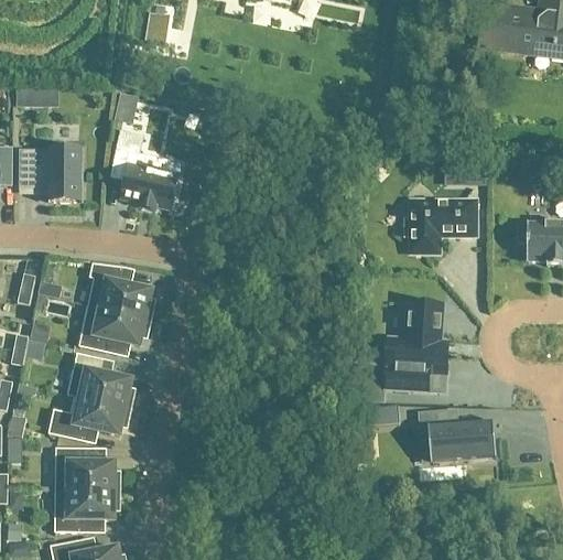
[(539,0),(538,10),(475,2),(469,45),(562,57),(562,0),(539,0)]
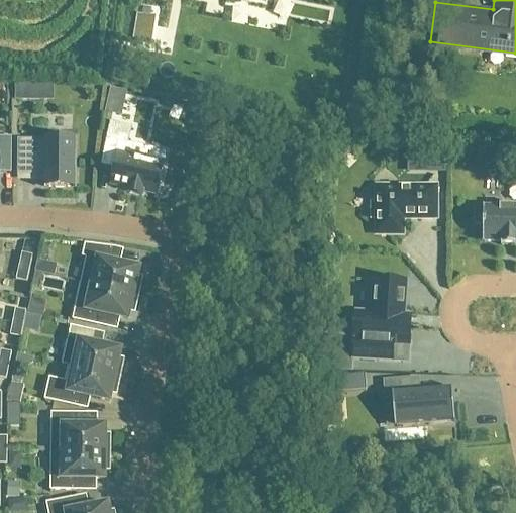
[(29,95),(29,79),(16,79),(16,95),(29,95)]
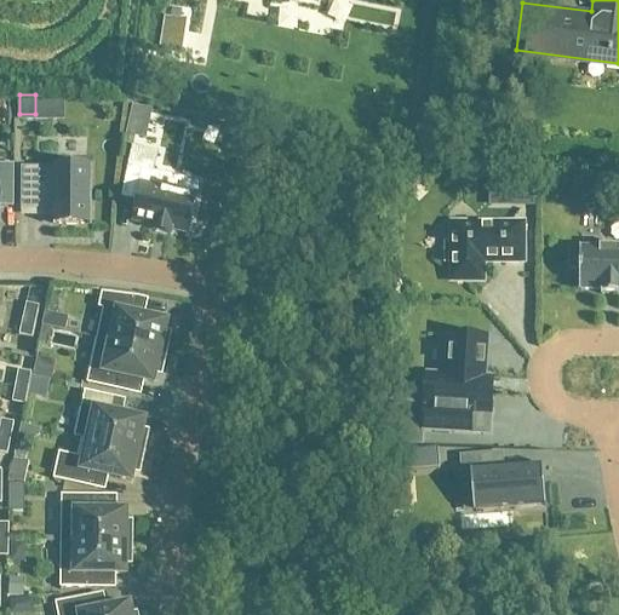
[(0,201),(12,202),(13,160),(0,159),(0,201)]
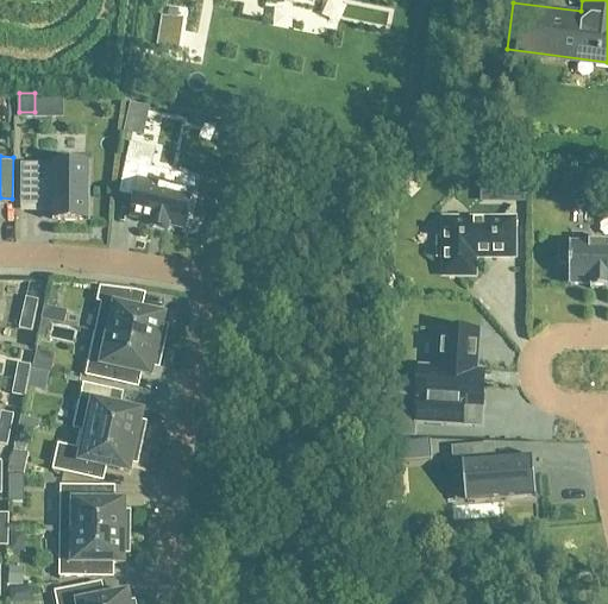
[(133,193),(130,212),(151,216),(150,221),(167,225),(168,220),(183,224),(192,187),(179,183),(180,182),(175,181),(174,182),(146,176),(150,163),(125,158),(118,189),(133,193)]
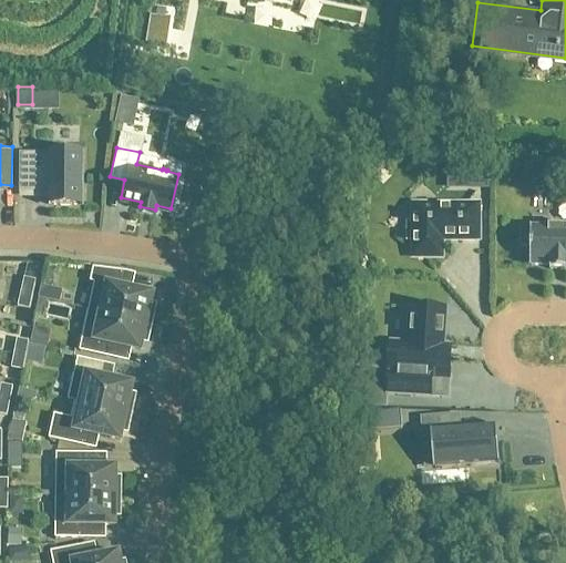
[(48,201),(81,201),(81,149),(19,149),(19,187),(48,187),(48,201)]
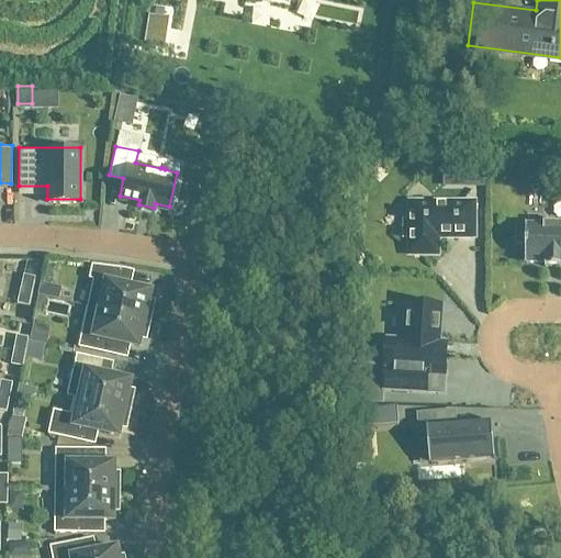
[(473,233),(473,198),(408,198),(408,216),(403,216),(403,233),(408,233),(408,250),(437,250),(437,233),(473,233)]
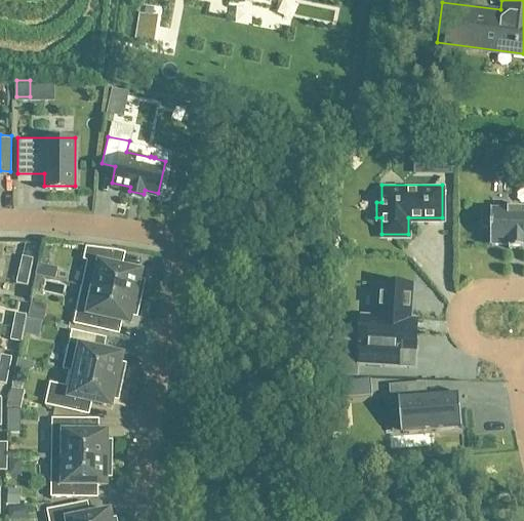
[(482,207),(482,224),(489,224),(489,242),(508,242),(508,245),(523,245),(523,205),(490,205),(490,207),(482,207)]
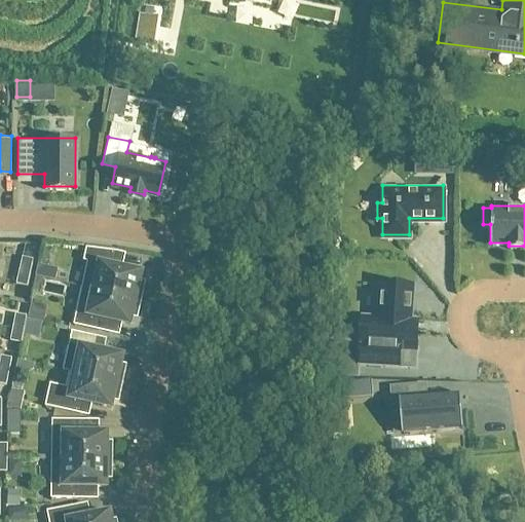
[(81,283),(140,296),(143,278),(139,278),(141,269),(113,262),(116,248),(85,245),(82,257),(86,258),(81,283)]
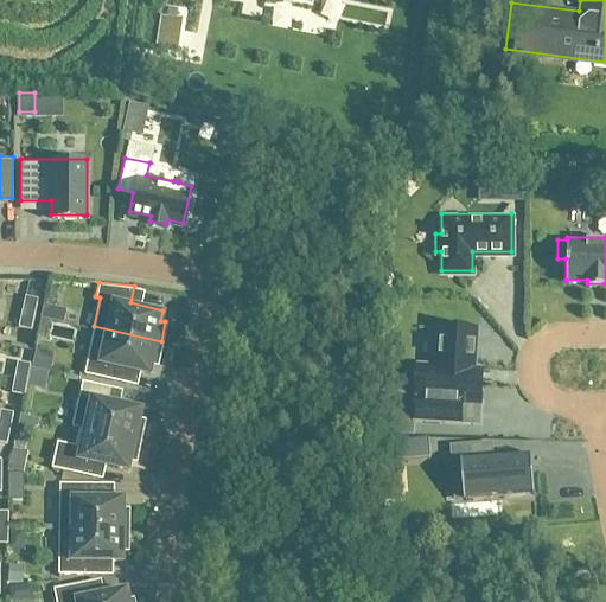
[(38,295),(25,293),(18,324),(31,326),(38,295)]
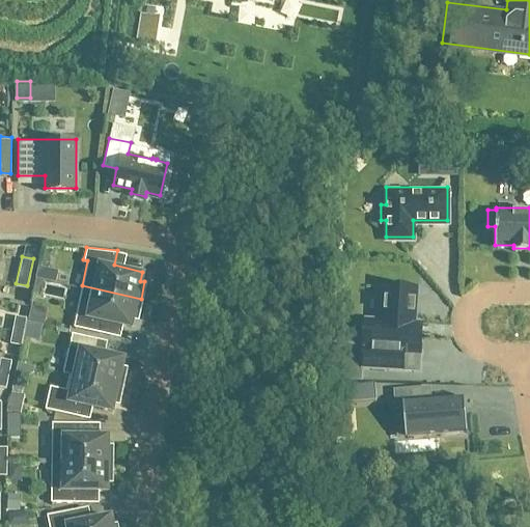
[(35,276),(43,277),(55,279),(57,268),(37,264),(35,276)]
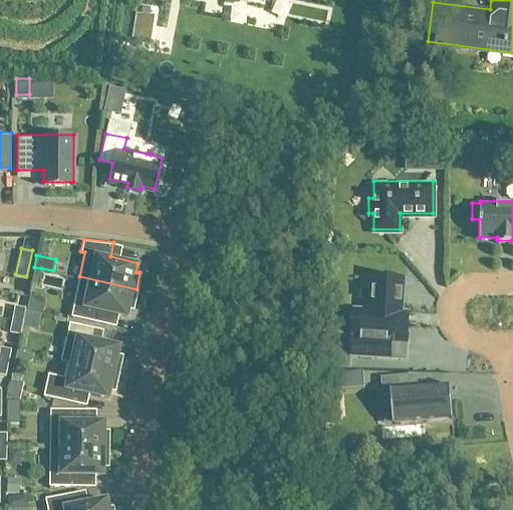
[(41,268),(34,267),(31,279),(38,281),(41,268)]
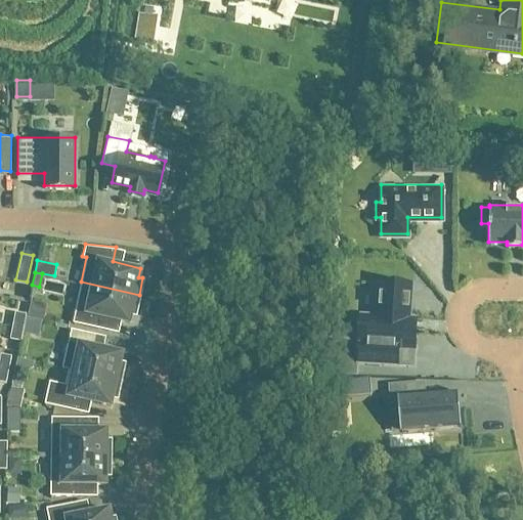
[(359,311),(356,360),(396,362),(397,346),(413,347),(416,315),(409,314),(411,280),(378,278),(376,312),(359,311)]
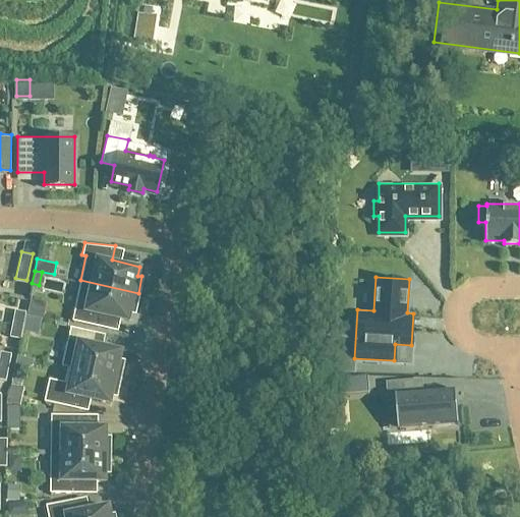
[(138,293),(80,280),(72,319),(98,324),(100,311),(128,319),(130,309),(134,310),(138,293)]
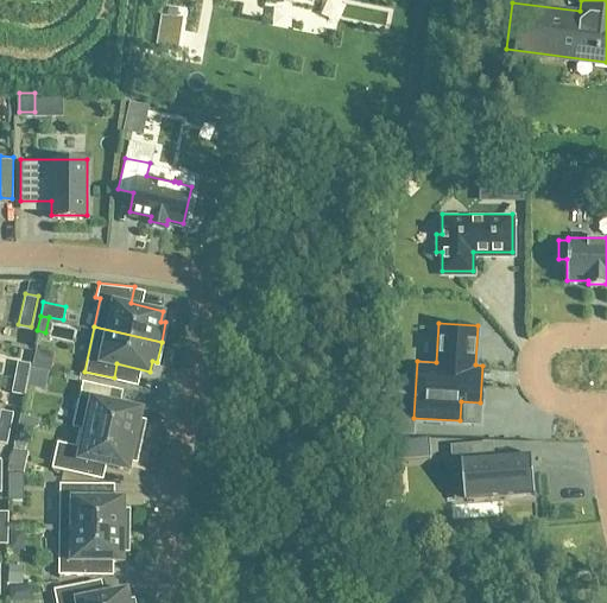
[(30,361),(17,357),(11,389),(24,392),(30,361)]
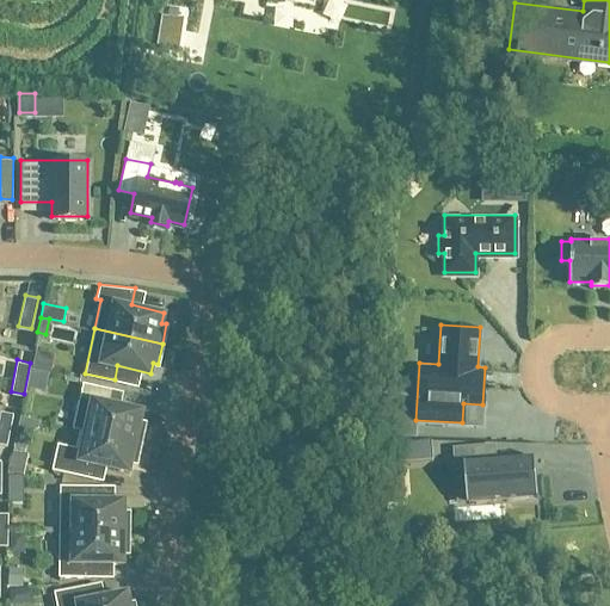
[(73,426),(140,440),(145,421),(140,420),(142,409),(109,402),(112,388),(82,381),(73,426)]
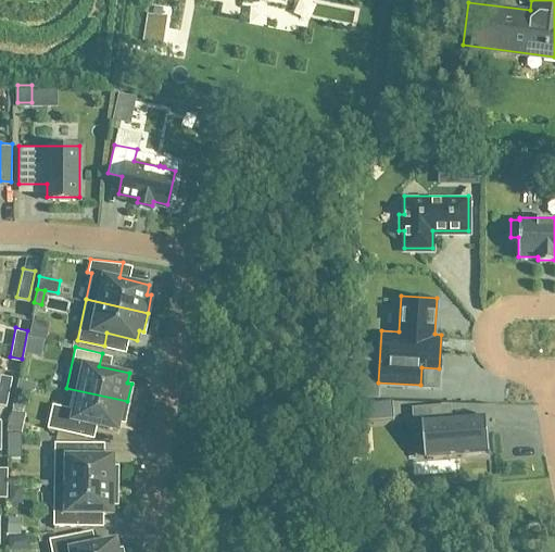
[(0,401),(5,403),(12,375),(0,372),(0,401)]
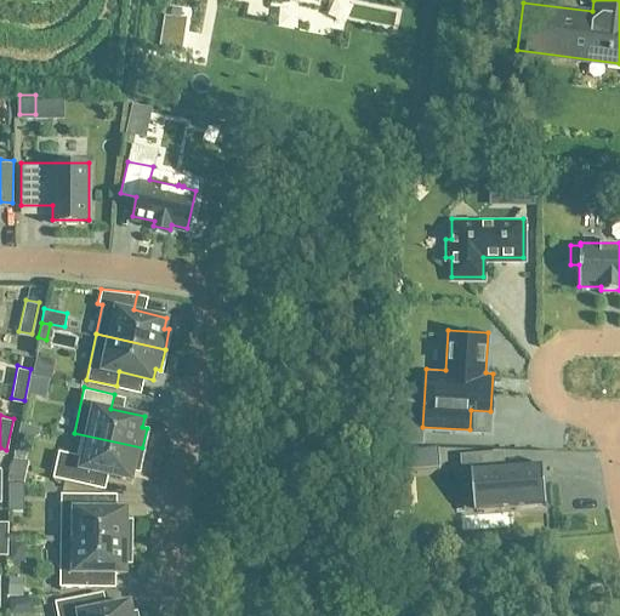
[(142,448),(74,433),(74,434),(81,435),(78,454),(58,449),(52,475),(94,485),(97,469),(131,478),(134,467),(138,468),(142,448)]
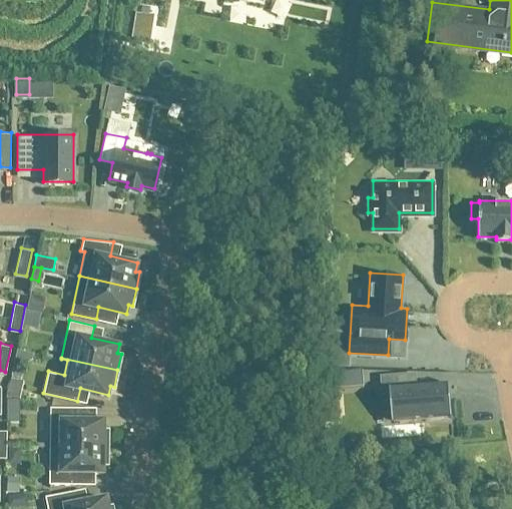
[(362,368),(334,370),(335,385),(363,384),(362,368)]
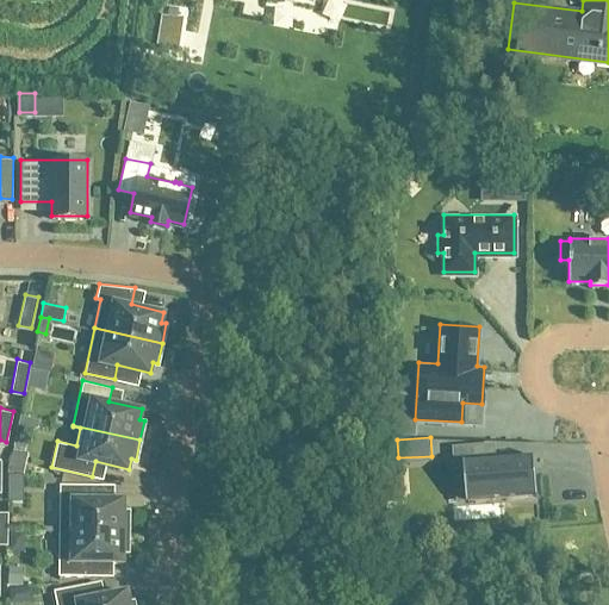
[(491,441),(453,444),(453,461),(463,460),(466,497),(535,492),(532,453),(492,456),(491,441)]
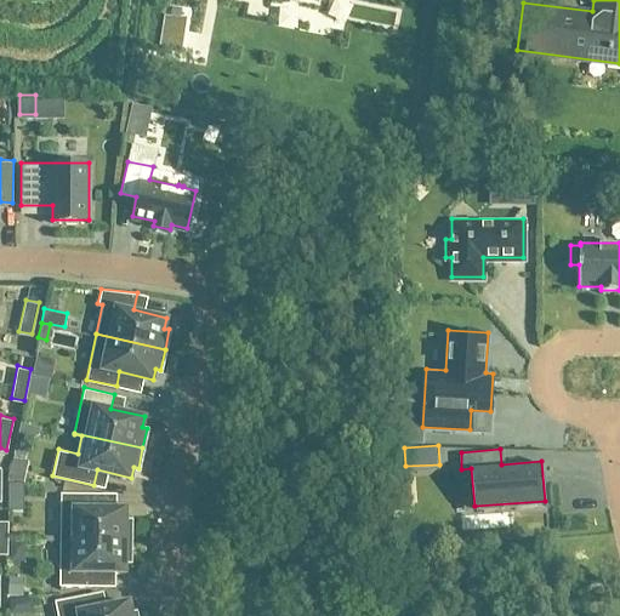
[(28,458),(12,455),(7,475),(24,479),(28,458)]
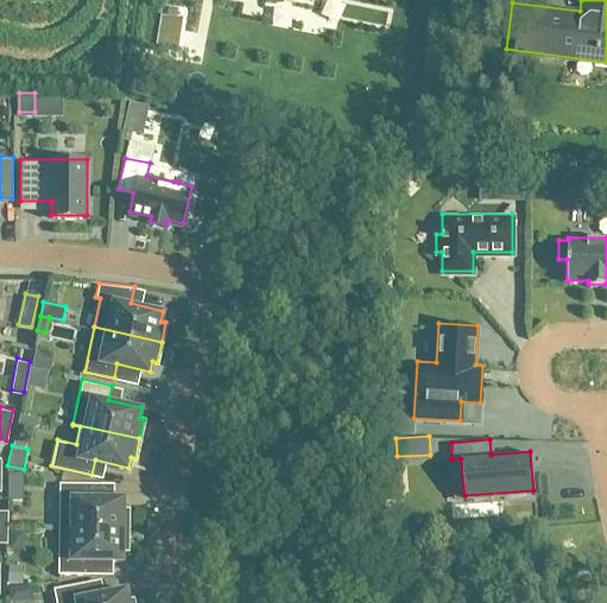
[(23,496),(23,470),(7,470),(7,496),(23,496)]
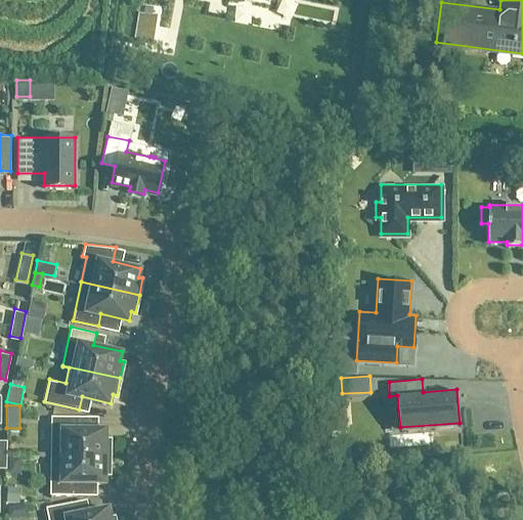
[(50,453),(110,455),(110,437),(105,437),(106,428),(77,427),(77,415),(51,415),(50,453)]
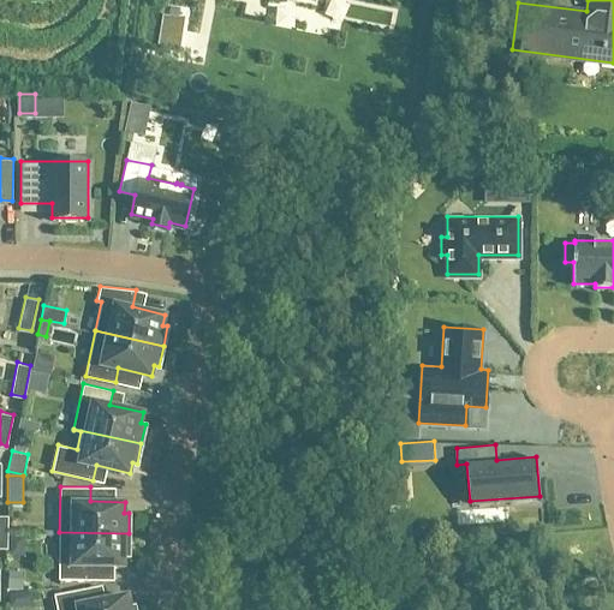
[(129,533),(59,532),(59,579),(89,579),(89,563),(124,564),(124,554),(129,554),(129,533)]
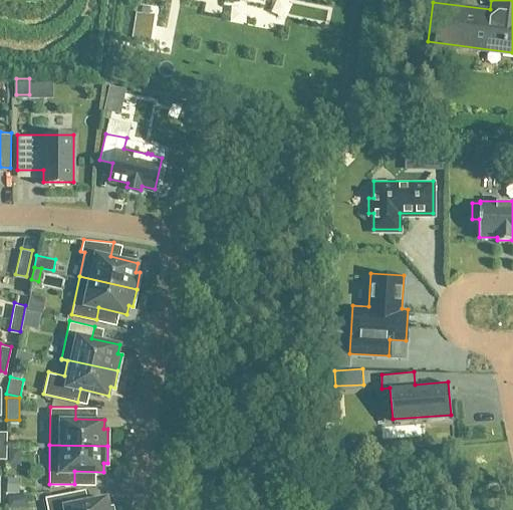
[(19,475),(6,475),(6,490),(18,491),(19,475)]
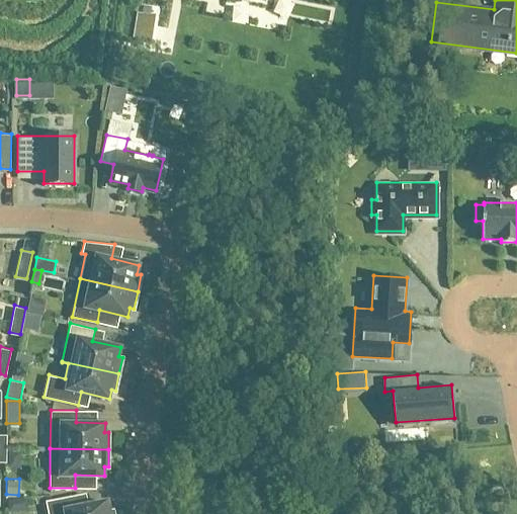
[(113,513),(113,509),(109,509),(107,500),(79,506),(77,494),(46,500),(48,513),(113,513)]
